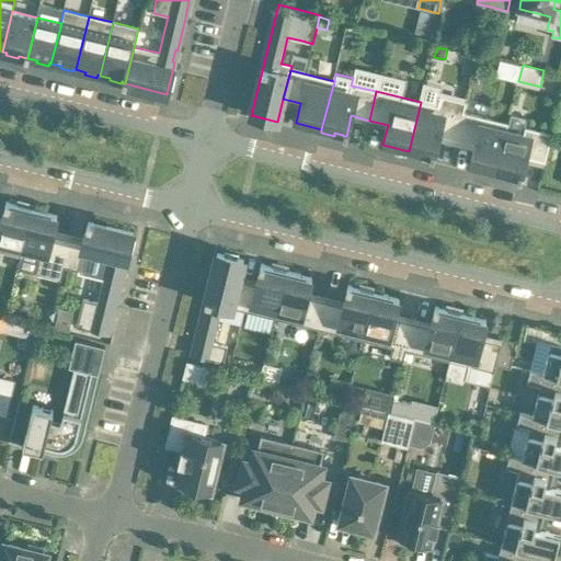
[(409,151),(408,153),(421,157),(422,155),(431,157),(434,158),(435,152),(434,152),(438,137),(457,141),(464,113),(467,99),(467,98),(443,92),(439,106),(421,102),(409,151)]
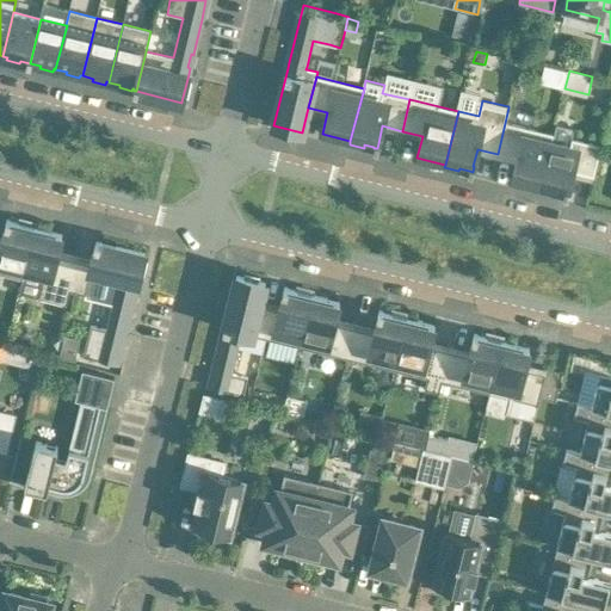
[(554,135),(505,123),(498,154),(517,159),(512,180),(541,187),(551,143),(554,135)]
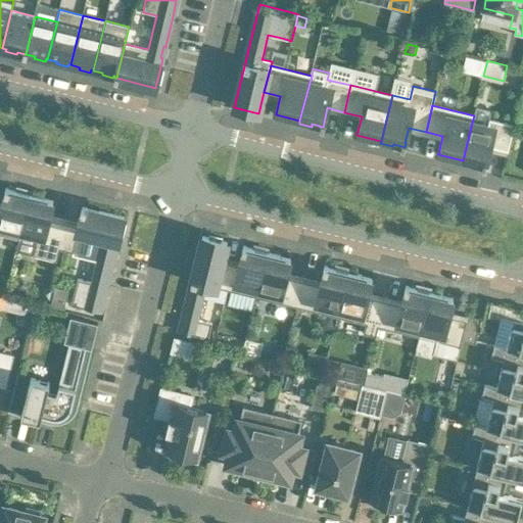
[(489,147),(508,152),(514,125),(489,120),(487,127),(472,123),(463,160),(462,163),(474,165),(474,163),(482,165),(485,167),(486,162),(486,161),(489,147)]
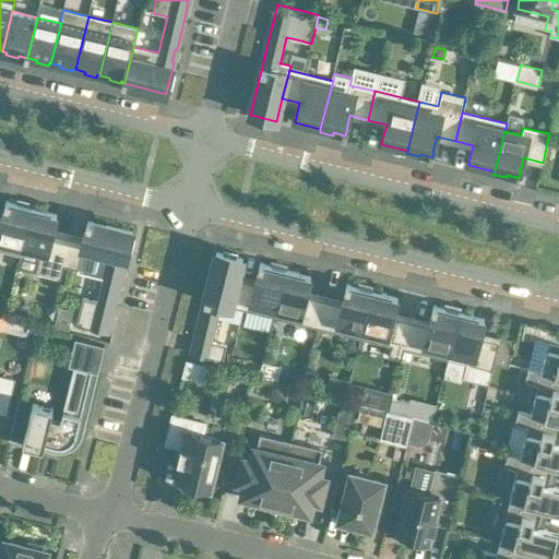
[(0,219),(0,250),(20,256),(21,256),(23,248),(22,248),(32,207),(32,206),(32,204),(19,201),(19,204),(10,202),(10,201),(7,201),(6,205),(2,221),(0,219)]
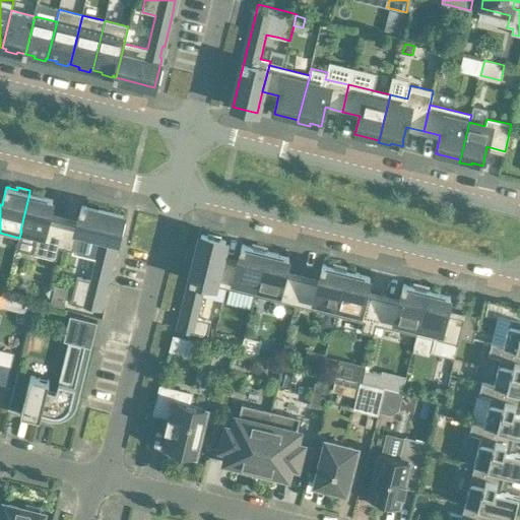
[(29,193),(20,231),(21,231),(37,234),(33,254),(56,260),(59,248),(71,251),(77,224),(49,217),(53,198),(29,193)]
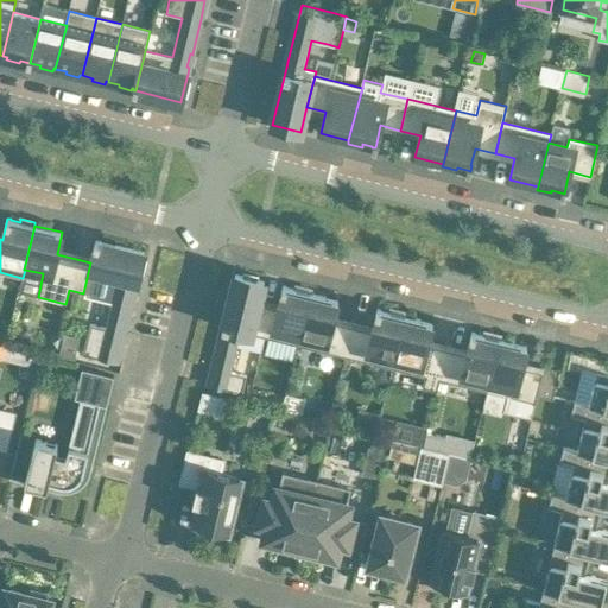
[(96,240),(90,263),(83,293),(86,293),(86,292),(113,299),(107,328),(90,324),(82,355),(116,363),(137,280),(144,253),(144,252),(96,240)]
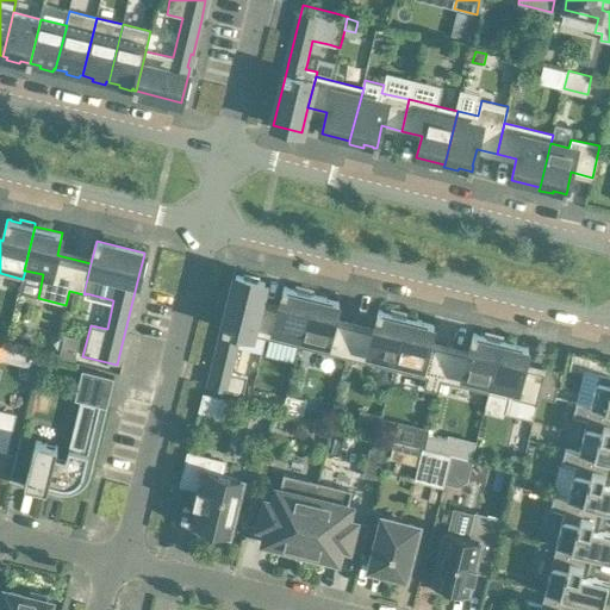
[(241,332),(251,335),(260,304),(265,282),(236,275),(224,325),(224,324),(223,328),(209,387),(243,396),(248,377),(231,373),(238,346),(241,332)]
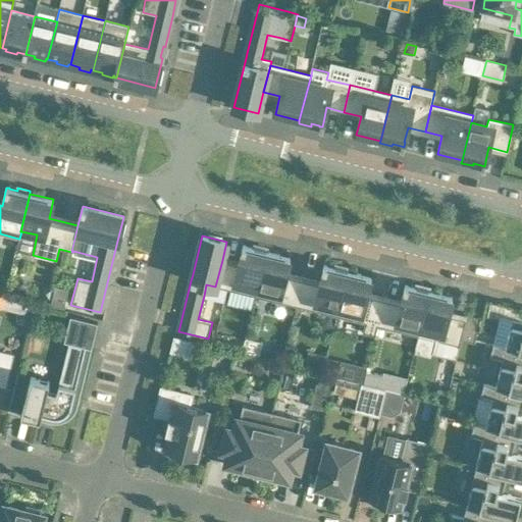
[(239,264),(222,260),(215,286),(256,297),(267,251),(266,251),(266,249),(255,246),(254,248),(246,246),(243,245),(242,250),(243,250),(239,264)]
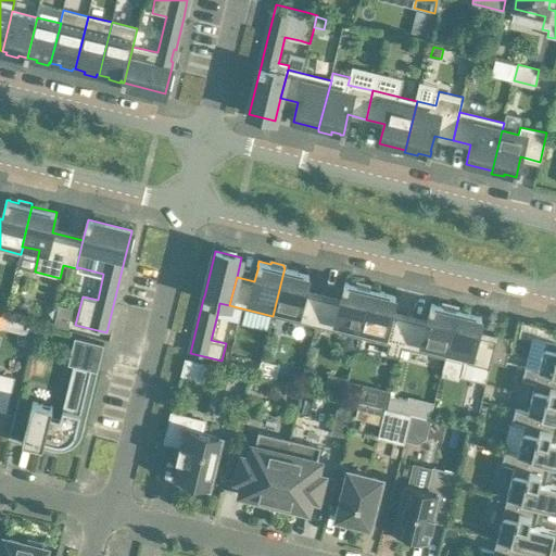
[(273,316),(316,327),(323,299),(304,294),(310,274),(285,267),(273,316)]
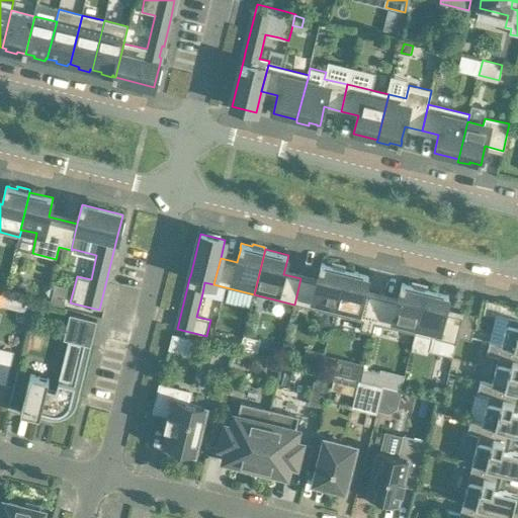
[(294,305),(334,314),(345,269),(344,269),(345,266),(333,263),(333,266),(325,264),(325,263),(322,263),(321,267),(321,268),(318,282),(300,278),(294,305)]
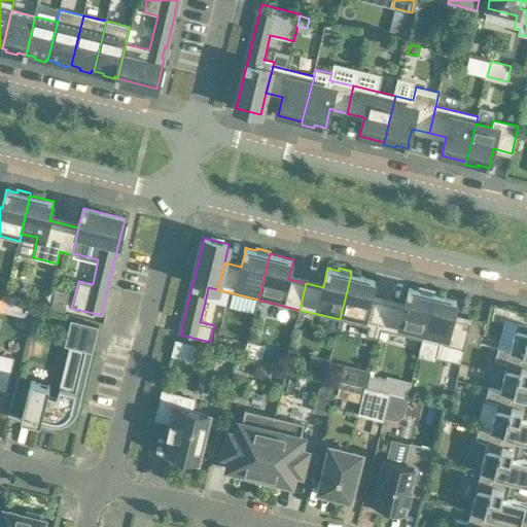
[(351,274),(340,319),(369,326),(366,337),(379,340),(381,329),(387,303),(371,299),(375,280),(351,274)]
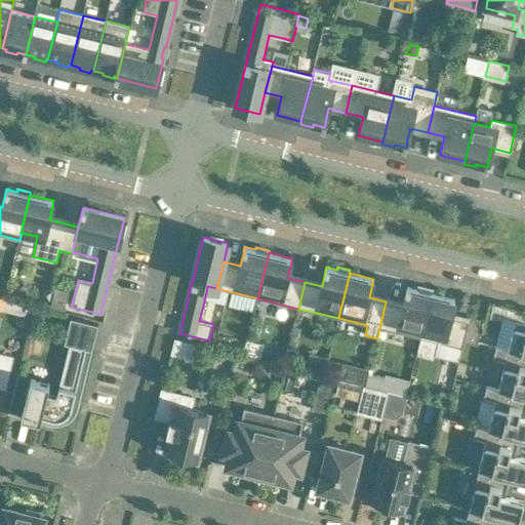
[(403,306),(386,301),(379,328),(420,338),(432,292),(431,292),(432,290),(419,287),(418,289),(410,287),(407,286),(406,291),(403,306)]
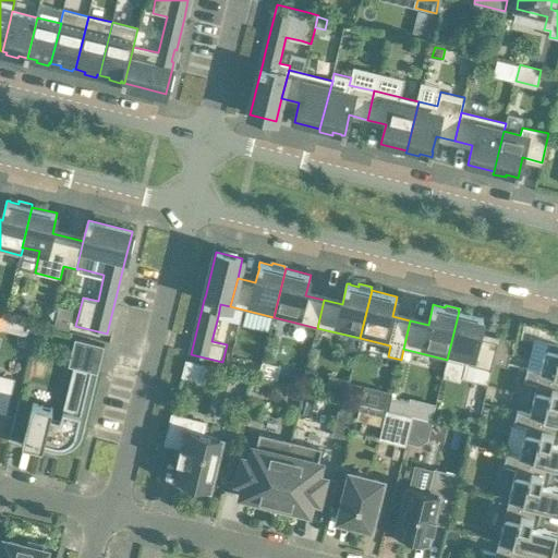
[(459,311),(447,360),(465,364),(461,377),(488,384),(493,363),(498,342),(478,337),(484,317),(459,311)]
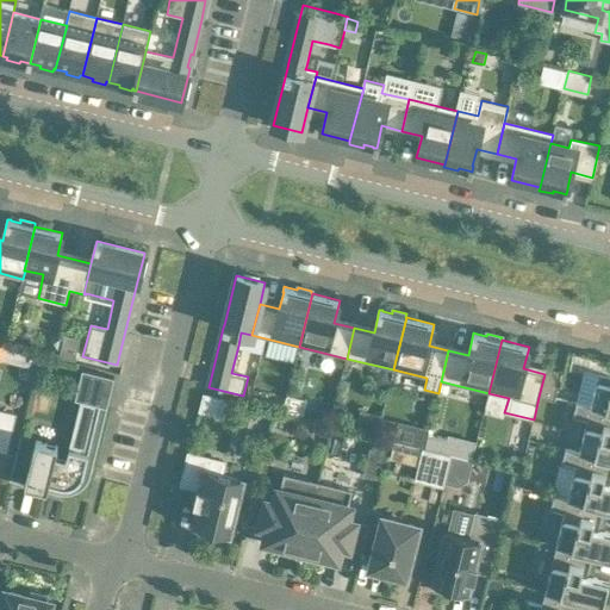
[(546,368),(545,374),(539,397),(555,400),(561,372),(546,368)]
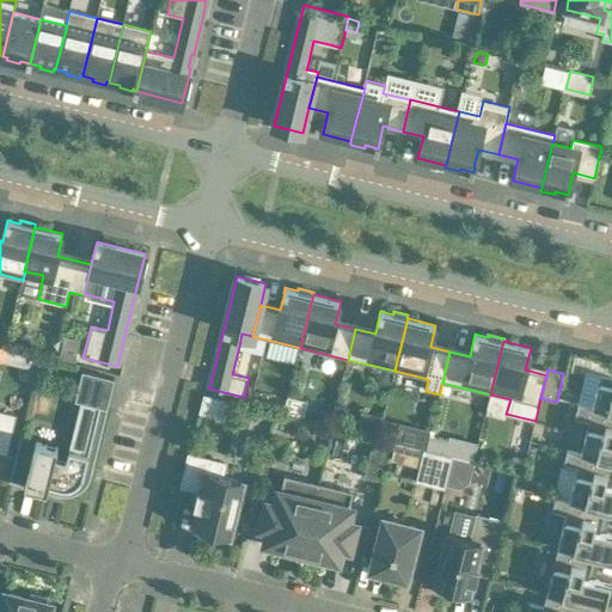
[(50,485),(61,488),(65,489),(67,489),(71,488),(74,487),(77,485),(79,483),(81,481),(81,479),(83,479),(83,477),(84,476),(84,475),(101,408),(108,409),(108,408),(115,379),(83,371),(75,401),(81,403),(67,461),(56,459),(59,447),(36,442),(26,487),(48,493),(50,485)]
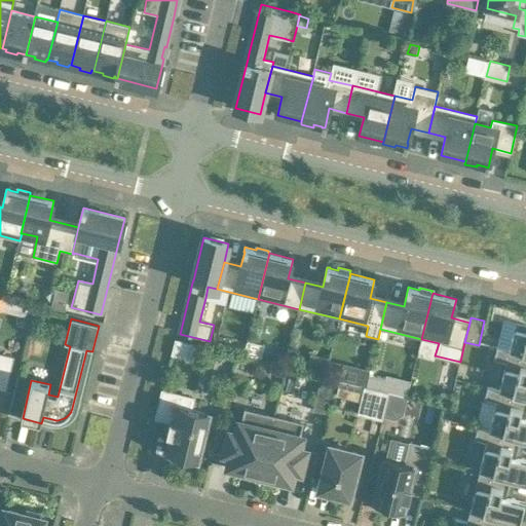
[(525,324),(516,322),(510,349),(497,347),(497,348),(525,354),(525,324)]
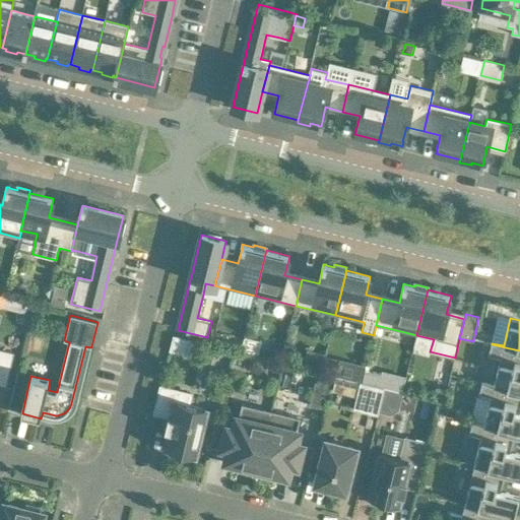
[(219,334),(216,343),(226,346),(229,337),(219,334)]
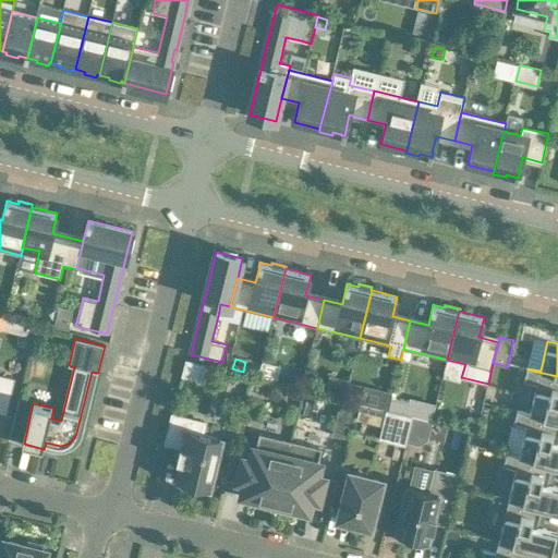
[(186,361),(183,376),(203,380),(206,365),(186,361)]
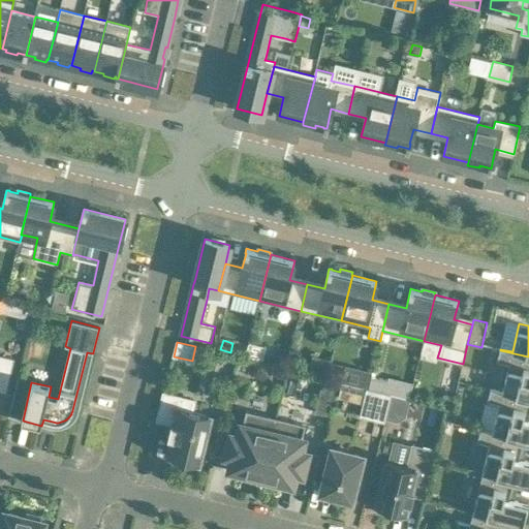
[(491,389),(490,390),(528,399),(528,356),(500,350),(497,363),(508,365),(502,392),(491,389)]
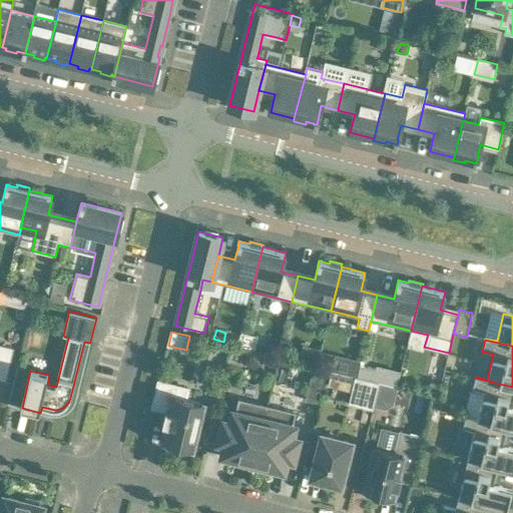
[(0,377),(6,379),(14,348),(0,344),(0,377)]
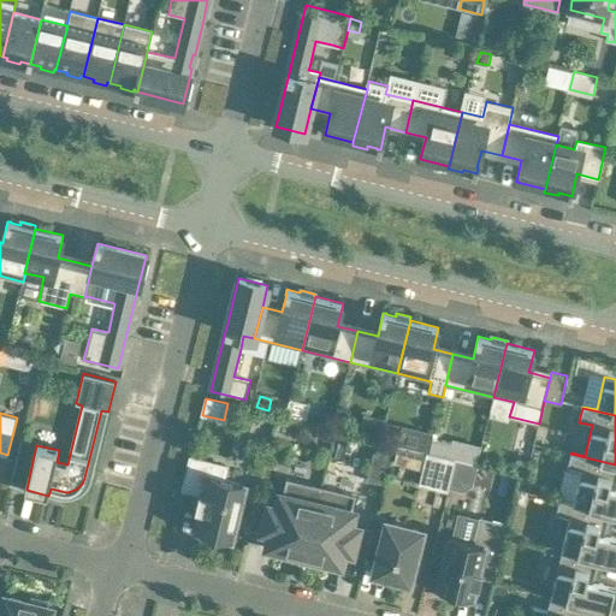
[(422,437),(420,451),(426,452),(427,452),(431,439),(422,437)]
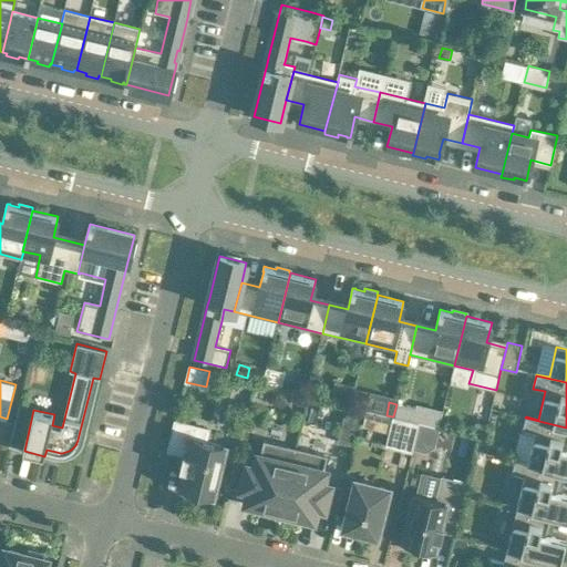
[(397,404),(393,416),(413,422),(416,409),(397,404)]
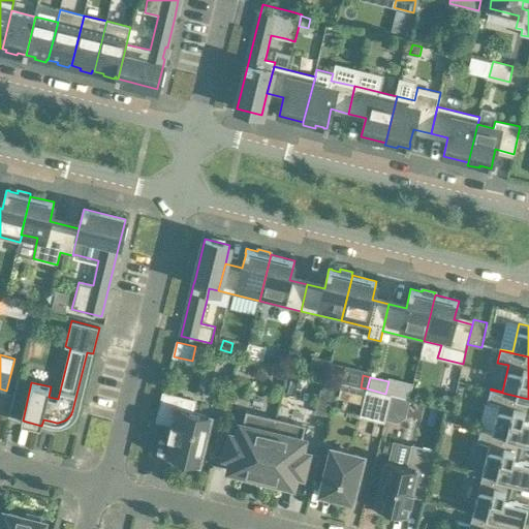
[(325,380),(323,390),(335,393),(337,383),(325,380)]
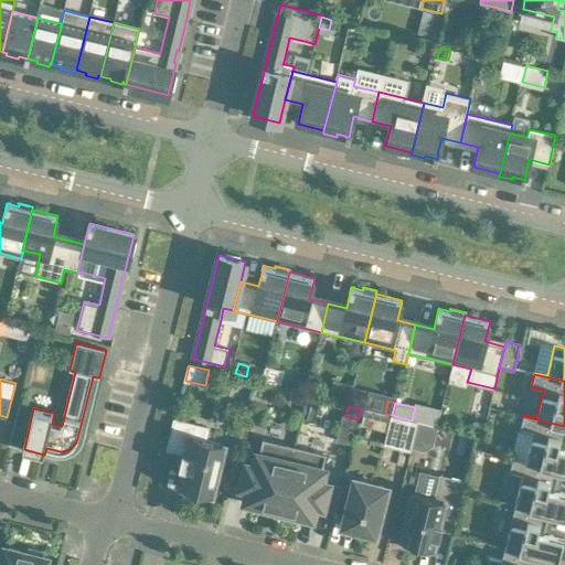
[(392,415),(391,415),(384,445),(411,451),(412,448),(418,422),(412,420),(392,415)]
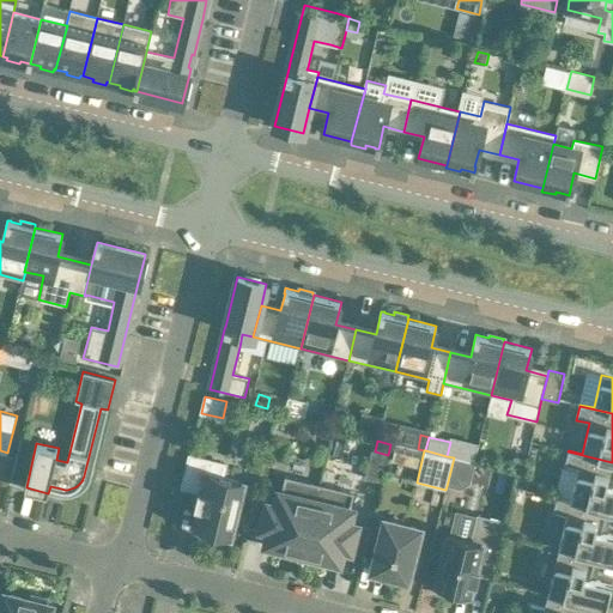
[(557,497),(557,499),(607,511),(612,513),(612,462),(568,451),(564,467),(578,469),(571,501),(557,497)]
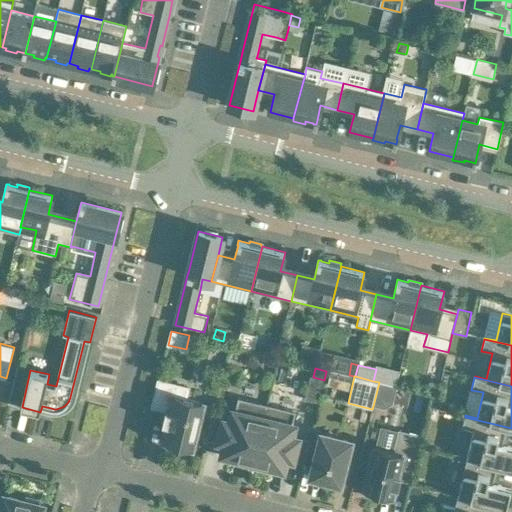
[(188,388),(158,381),(152,407),(165,410),(162,424),(167,425),(162,442),(174,444),(173,448),(188,452),(189,448),(193,449),(204,403),(185,399),(188,388)]
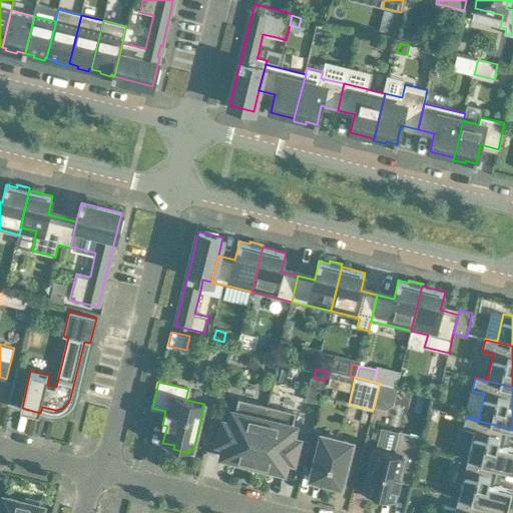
[(374,407),(385,410),(393,405),(397,387),(380,383),(374,407)]
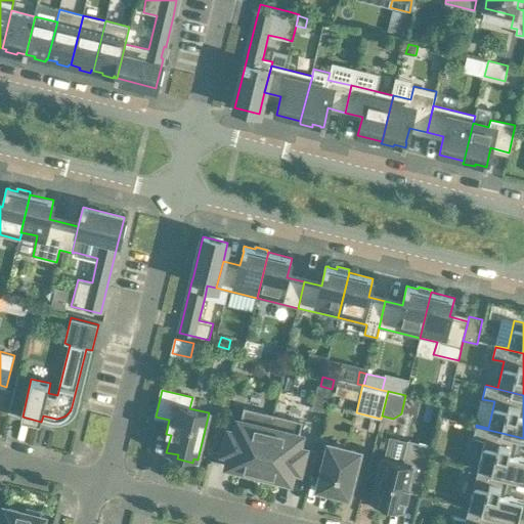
[(242,475),(257,478),(273,413),(244,406),(241,420),(237,419),(234,431),(228,429),(223,449),(222,452),(228,454),(226,467),(243,471),(242,475)]
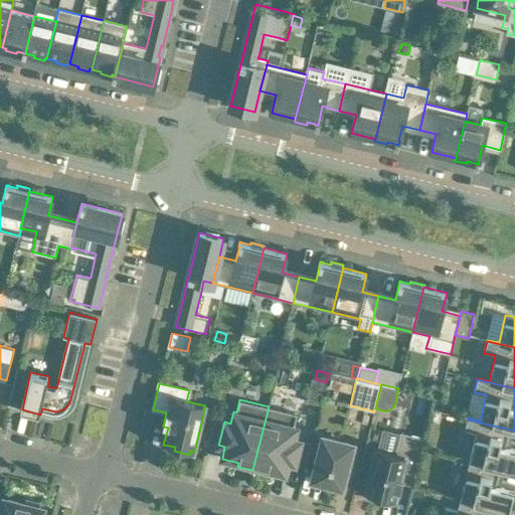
[(298,413),(269,406),(252,470),(269,474),(270,470),(286,474),(289,463),(295,464),(296,460),(301,441),(295,439),(298,427),(295,426),(298,413)]
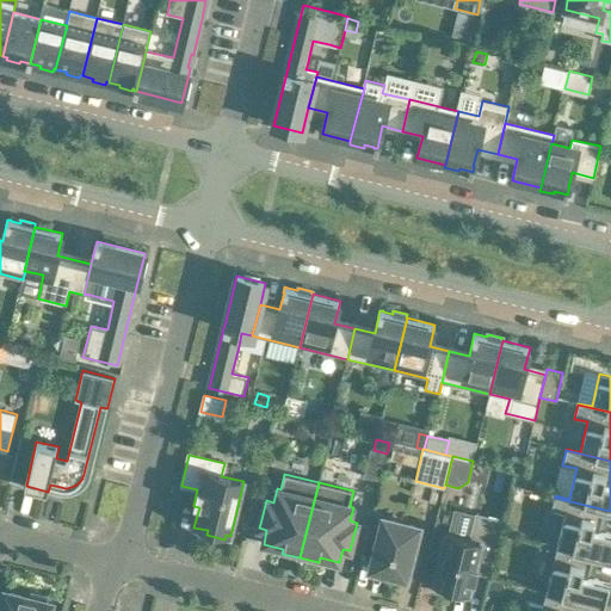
[(565,514),(557,547),(594,556),(610,560),(610,532),(600,530),(605,510),(555,498),(551,511),(565,514)]
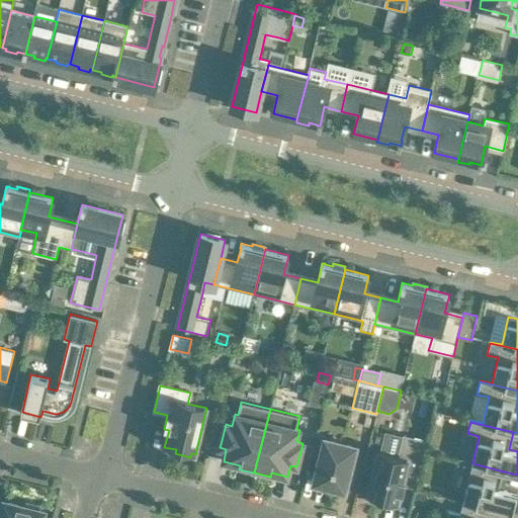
[(415,487),(426,441),(426,440),(403,435),(403,437),(398,456),(379,452),(379,454),(376,454),(371,471),(374,472),(367,502),(385,506),(386,501),(397,504),(400,493),(402,494),(405,484),(415,487)]
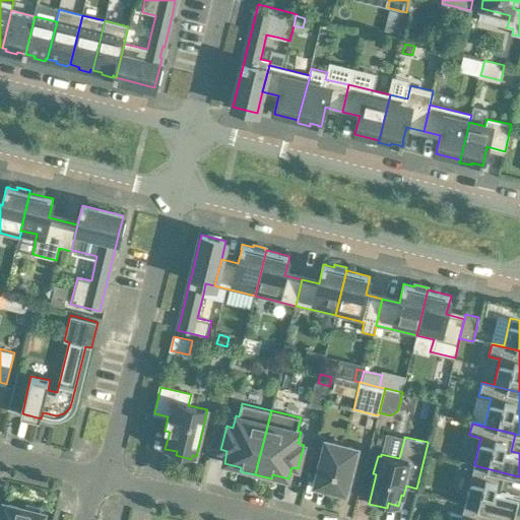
[(326,442),(315,485),(328,489),(327,492),(341,496),(342,492),(345,493),(356,449),(326,442)]
